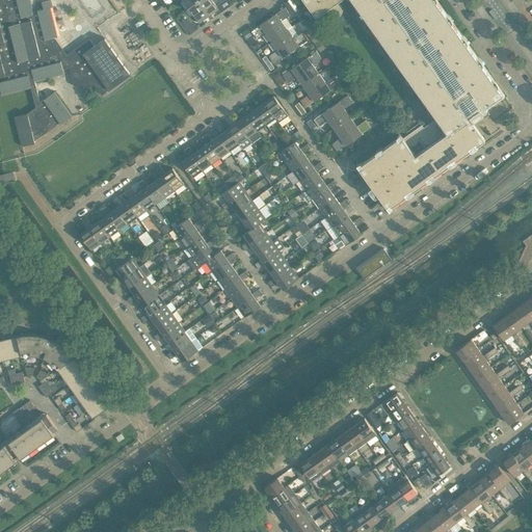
[(58,36),(57,36),(50,7),(53,7),(53,6),(52,6),(50,0),(47,0),(42,1),(42,2),(44,8),(33,11),(30,0),(0,0),(0,87),(2,94),(31,87),(35,107),(28,113),(15,116),(23,145),(35,142),(34,140),(60,123),(61,124),(73,116),(55,91),(41,102),(35,81),(63,74),(59,56),(57,56),(54,43),(54,42),(49,44),(48,40),(58,36)]
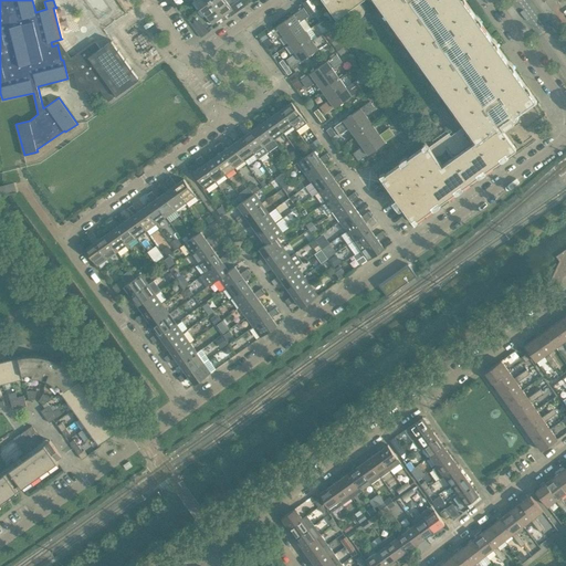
[(222,17),(210,0),(200,8),(212,24),(222,17)]
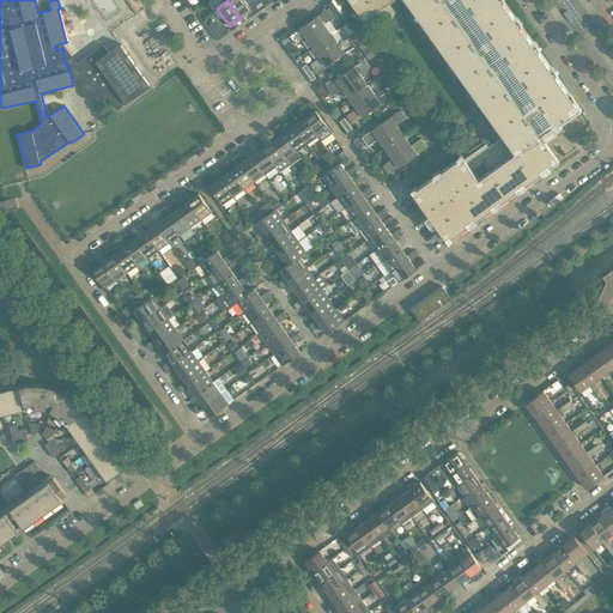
[(252,10),(246,1),(246,0),(228,0),(241,18),(248,13),(252,10)]
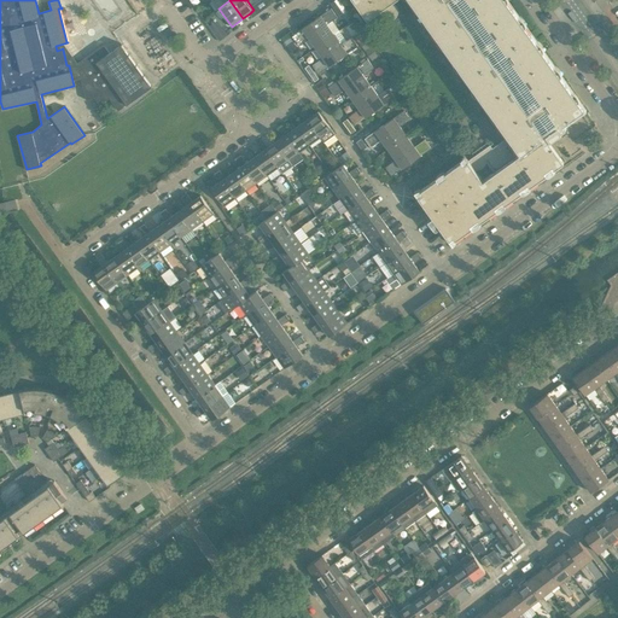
[(436,229),(437,229),(439,227),(452,243),(555,168),(564,162),(548,140),(565,128),(563,124),(584,109),(506,0),(353,0),(367,21),(371,18),(373,21),(374,22),(375,22),(375,21),(383,16),(384,17),(388,19),(392,19),(396,16),(397,12),(396,9),(392,3),(395,0),(410,0),(508,136),(493,147),(490,145),(468,161),(466,157),(415,193),(432,216),(427,220),(435,228),(435,229),(436,229)]
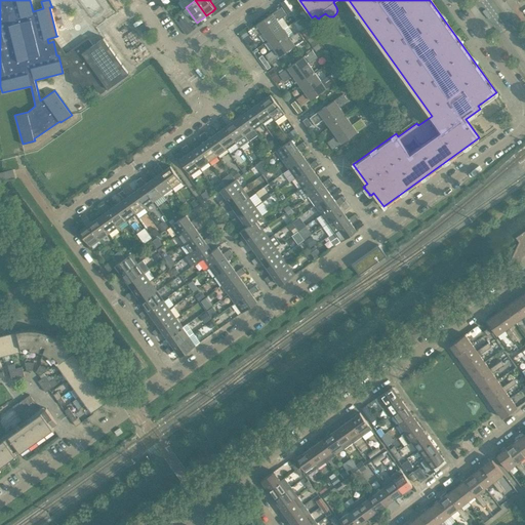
[(214,14),(224,8),(221,4),(215,8),(212,11),(214,14)]
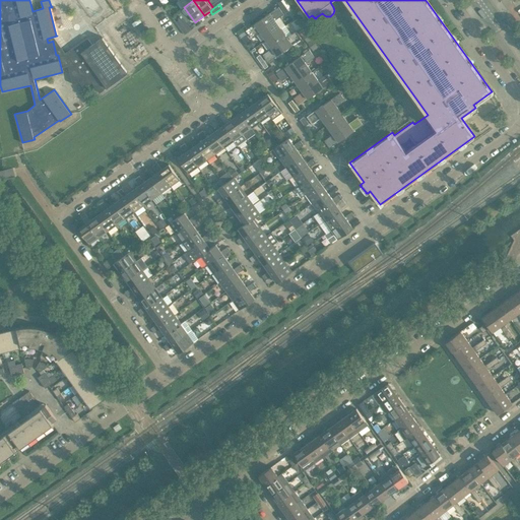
[(278,6),(262,18),(273,35),(281,28),(280,28),(275,20),(283,14),(278,6)]
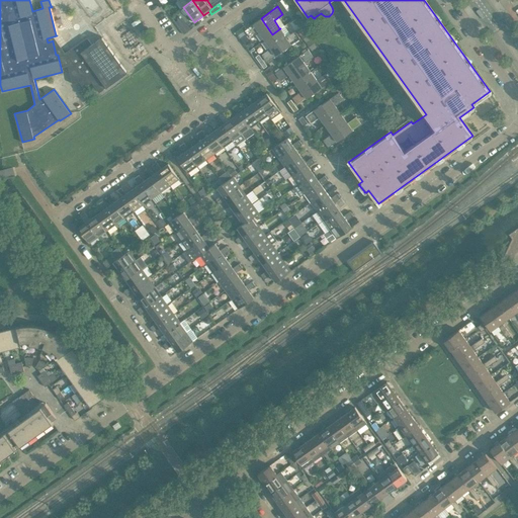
[(261,18),(245,30),(250,37),(258,31),(264,39),(272,34),(261,18)]
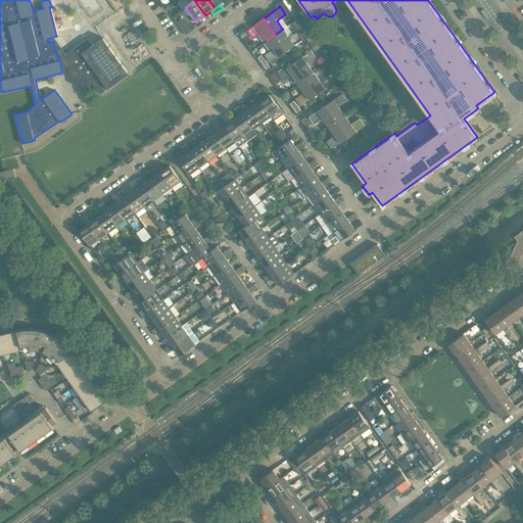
[(283,29),(275,35),(286,50),(302,39),(297,31),(293,35),(287,26),(283,29)]
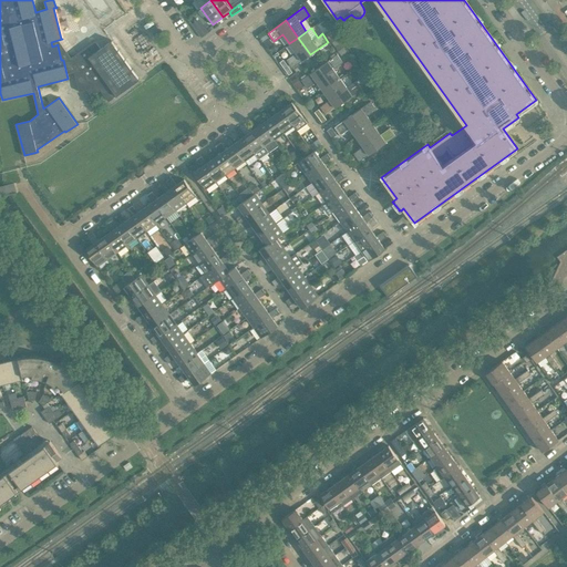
[(264,30),(258,34),(263,41),(268,38),(264,30)]
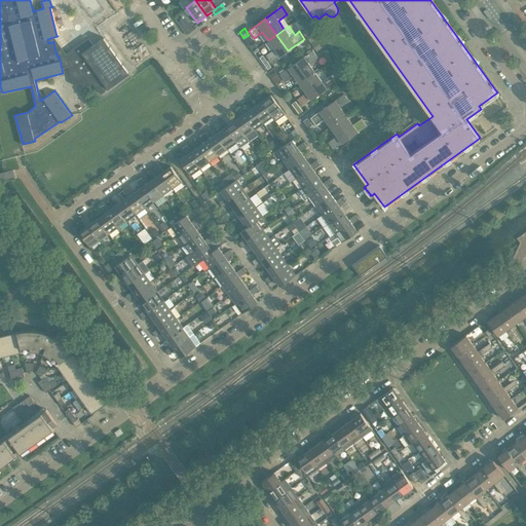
[(311,31),(305,35),(310,43),(316,39),(311,31)]
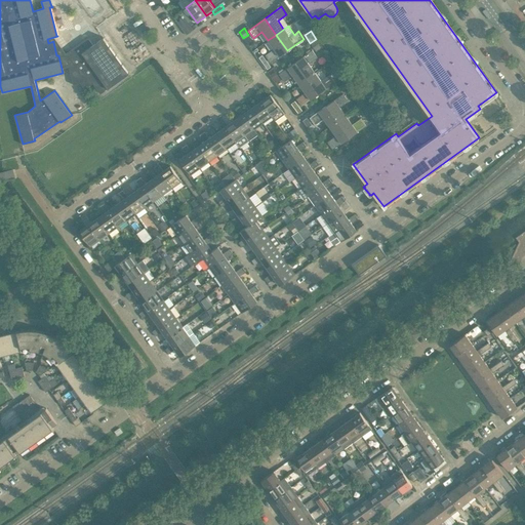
[(274,48),(266,55),(271,63),(287,50),(276,35),(268,40),(274,48)]
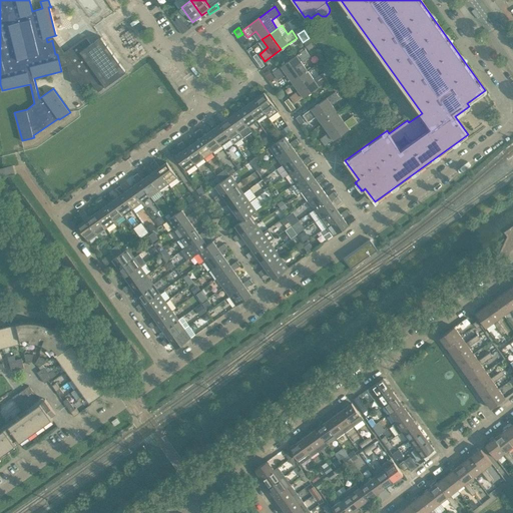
[(125,71),(101,37),(101,36),(91,43),(86,37),(64,52),(71,83),(78,81),(83,87),(91,81),(98,91),(126,71),(125,71)]
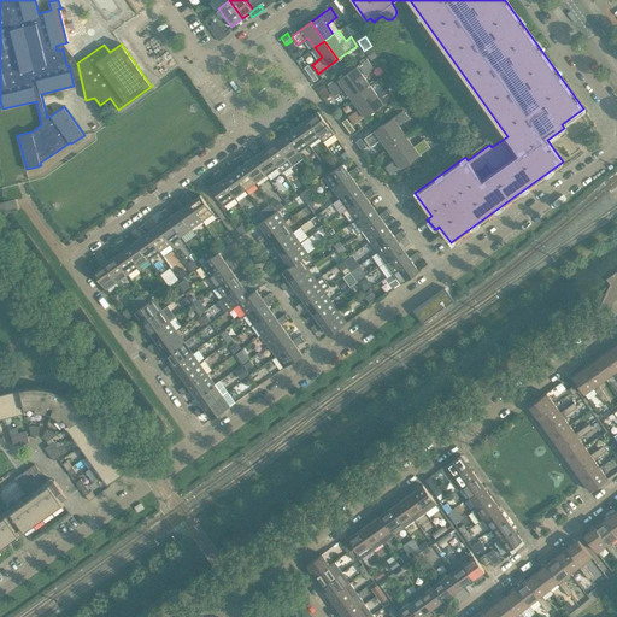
[(371,46),(364,51),(371,60),(378,56),(375,51),(374,51),(371,46)]
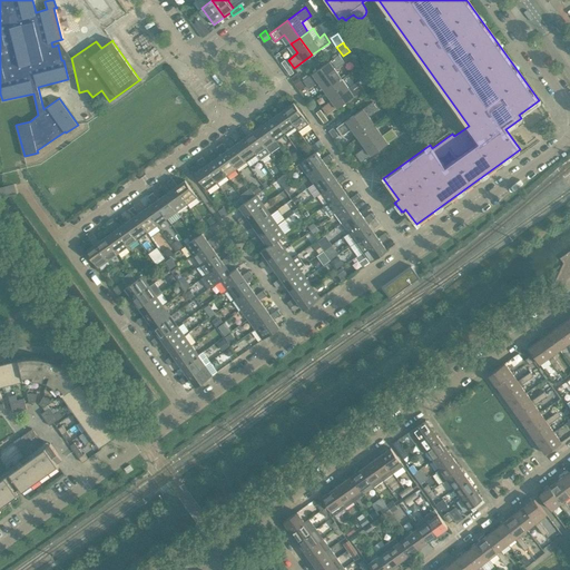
[(342,78),(335,69),(345,62),(338,55),(321,67),(333,85),(342,78)]
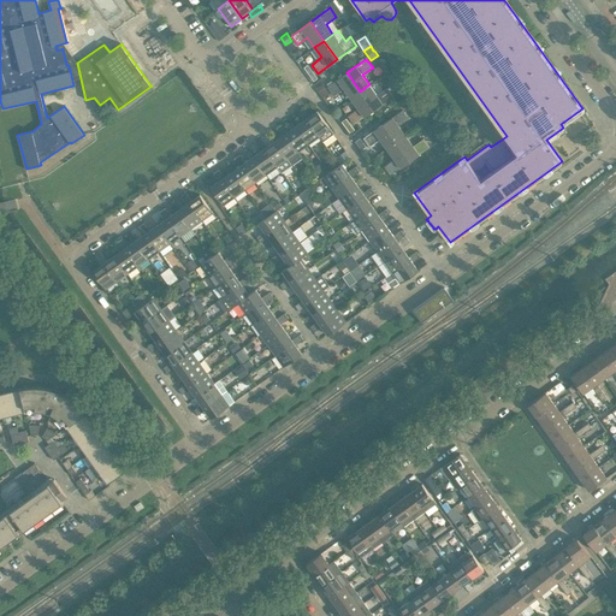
[(360,92),(347,72),(327,87),(333,95),(344,88),(351,98),(360,92)]
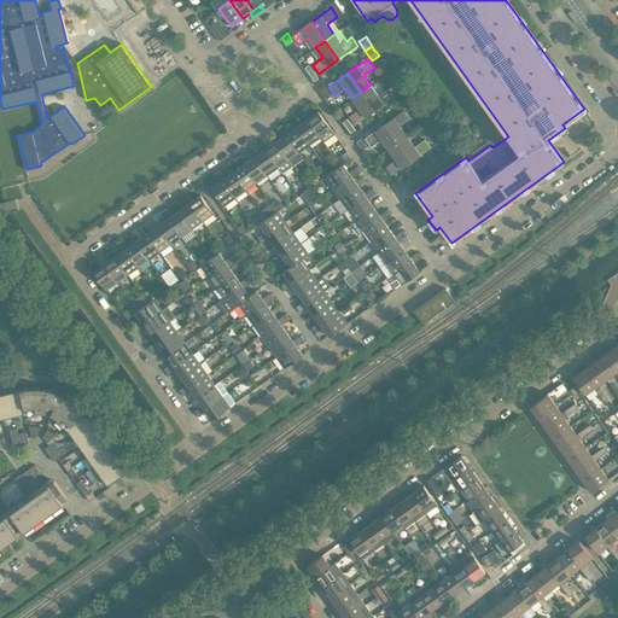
[(374,111),(395,97),(388,88),(378,95),(371,85),(361,92),(374,111)]
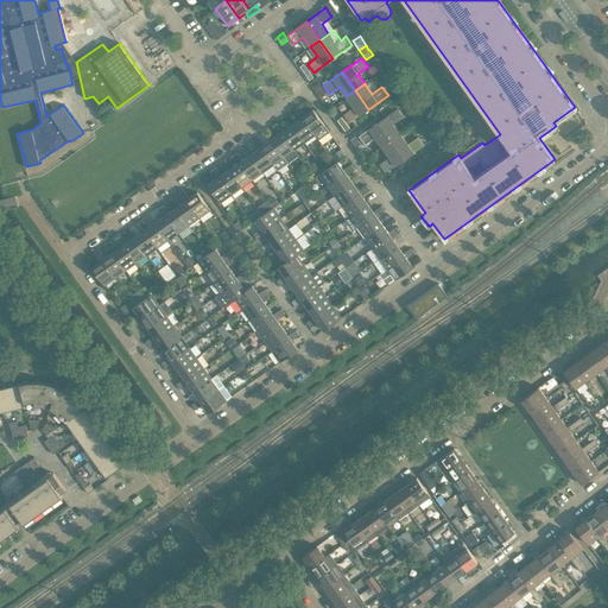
[(368,109),(355,90),(347,96),(354,107),(343,114),(349,122),(368,109)]
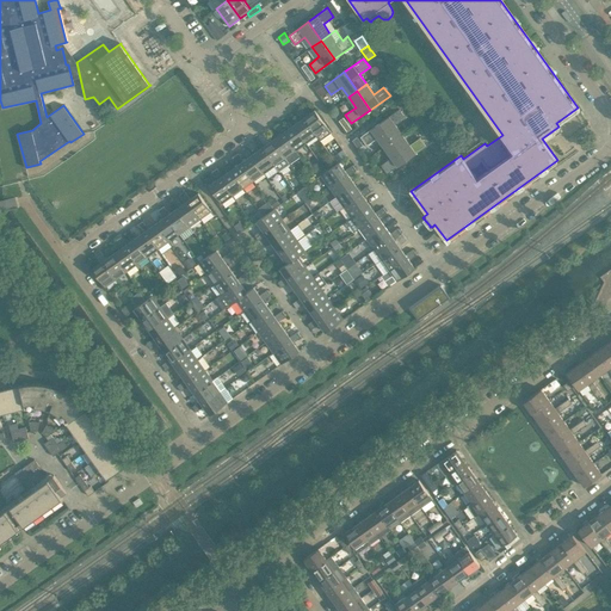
[(397,102),(402,109),(408,104),(403,97),(397,102)]
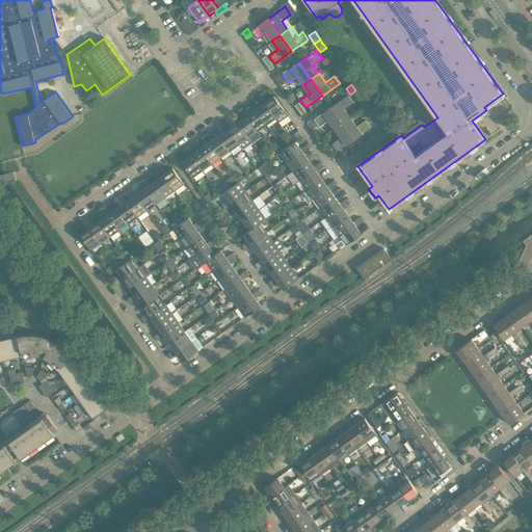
[(350,117),(344,109),(353,102),(348,95),(330,107),(342,123),(350,117)]
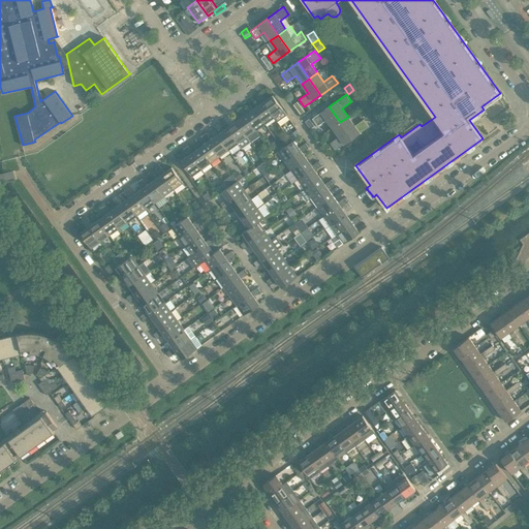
[(263,97),(258,100),(260,103),(263,101),(274,117),(277,122),(286,115),(283,111),(273,95),(266,100),(263,97)]
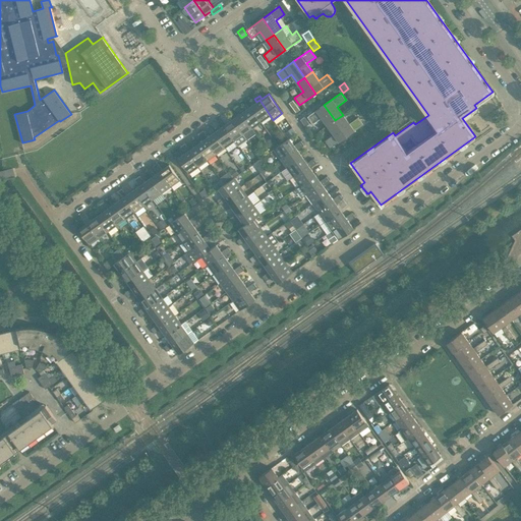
[(256,102),(250,107),(262,122),(270,115),(259,100),(256,102)]
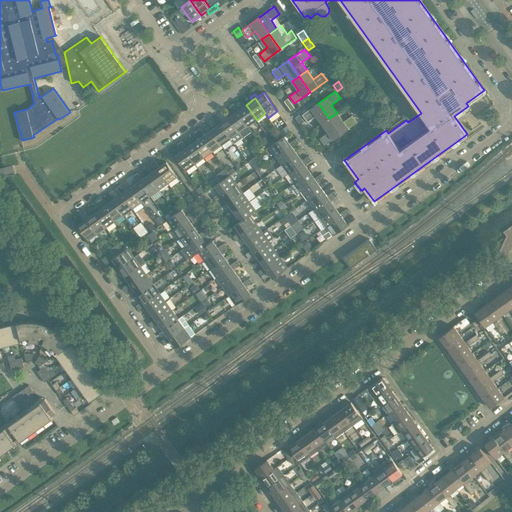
[(329,118),(318,103),(302,114),(307,122),(316,115),(322,124),(329,118)]
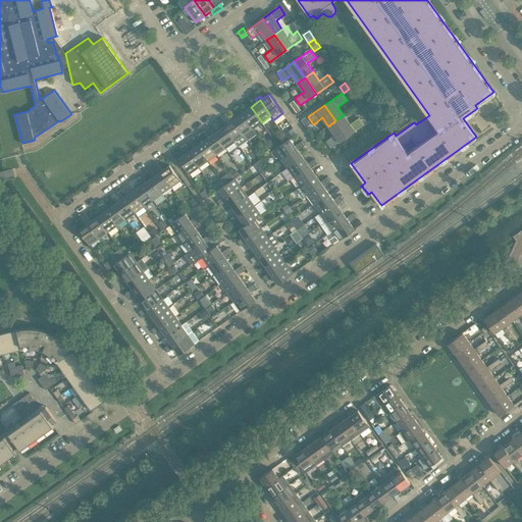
[(242,108),(237,111),(240,115),(242,113),(253,128),(261,122),(262,122),(251,107),(244,111),(242,108)]
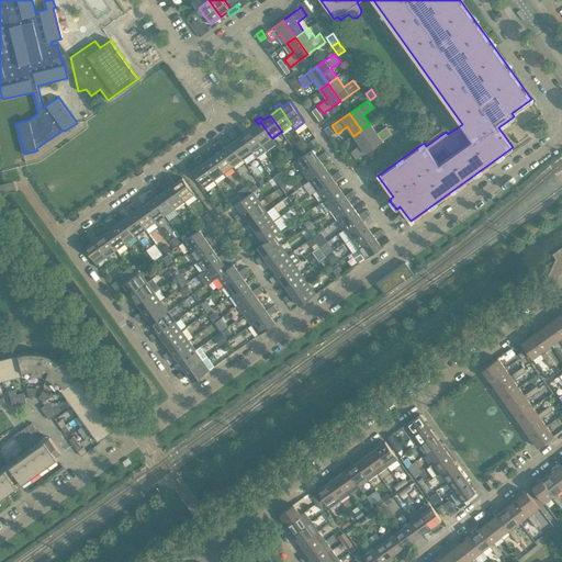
[(258,124),(250,128),(262,145),(266,150),(276,144),(272,138),(260,122),(258,124)]
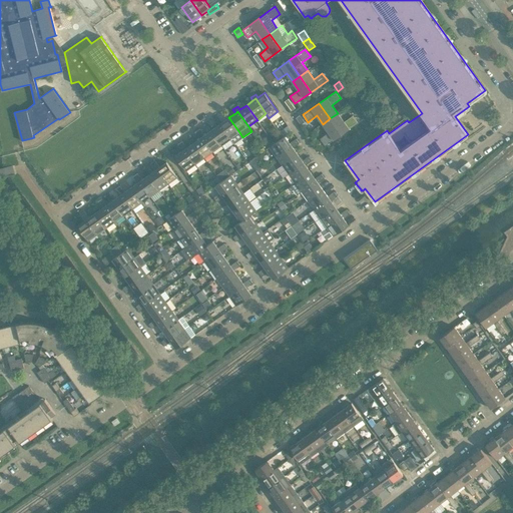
[(342,134),(358,122),(353,115),(344,121),(338,113),(330,118),(342,134)]
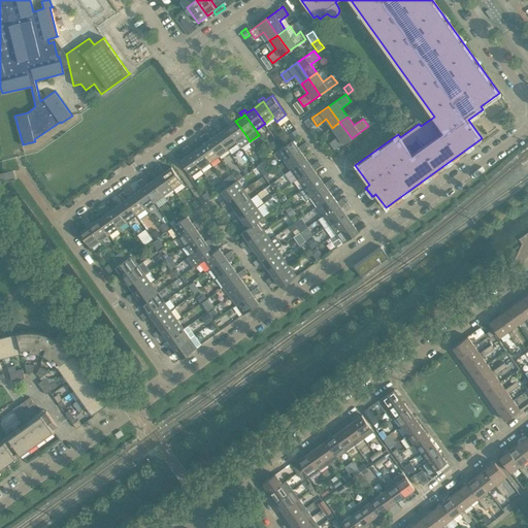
[(314,125),(308,119),(304,122),(309,128),(314,125)]
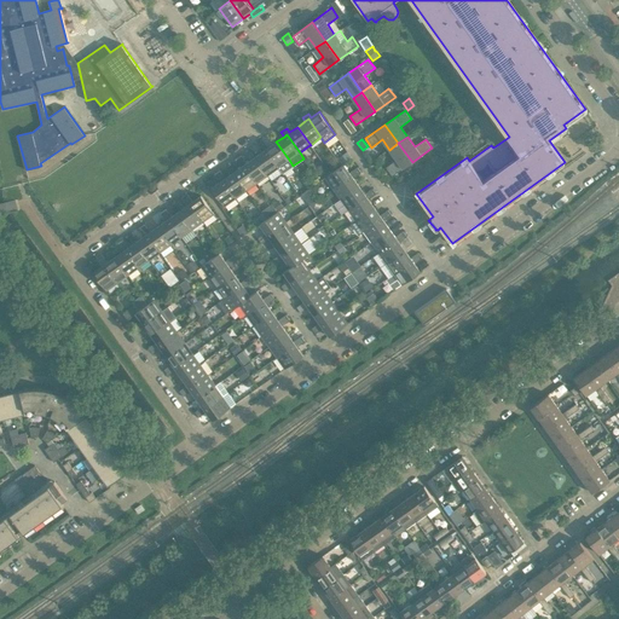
[(265,144),(260,148),(262,151),(265,149),(278,168),(282,174),(293,166),(289,160),(276,142),(268,148),(265,144)]
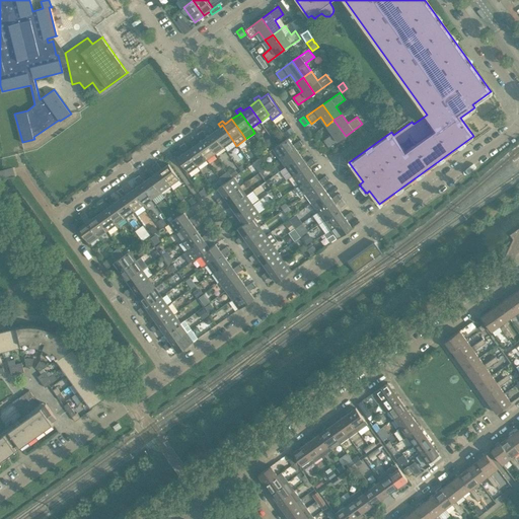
[(346,136),(334,120),(326,126),(332,134),(323,140),(328,147),(346,136)]
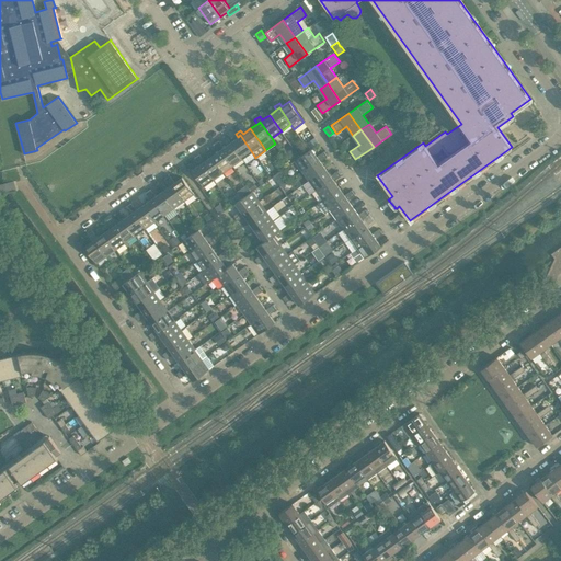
[(238,137),(231,142),(242,159),(252,152),(240,135),(238,137)]
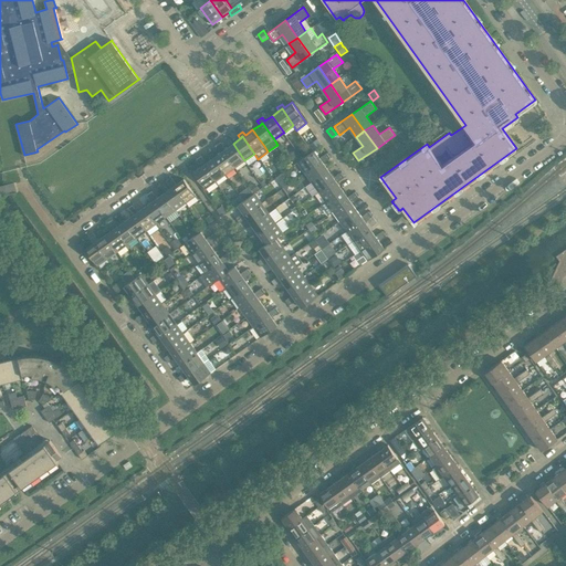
[(223,145),(218,149),(220,153),(223,150),(234,167),(244,160),(233,144),(226,149),(223,145)]
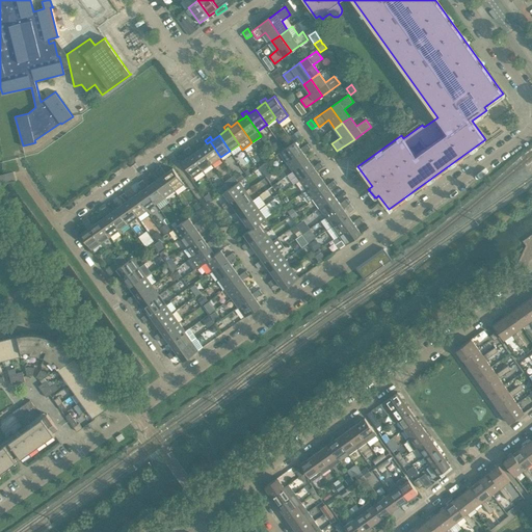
[(207,143),(201,149),(212,164),(220,157),(210,141),(207,143)]
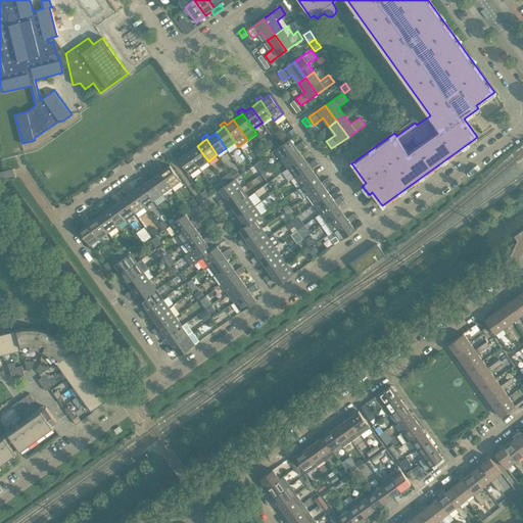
[(279,146),(275,150),(281,159),(297,148),(295,146),(290,139),(288,140),(279,146)]
